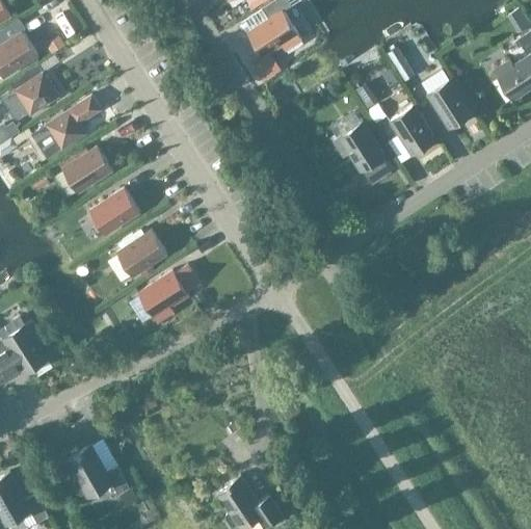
[(285,52),(300,42),(283,14),(290,8),(285,0),(277,0),(261,10),(267,21),(246,34),(262,59),(281,47),(285,52)]
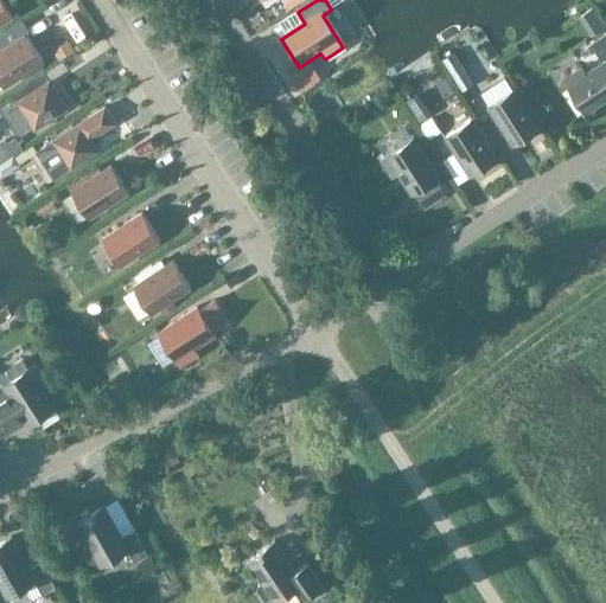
[(605,50),(605,49),(605,18),(593,0),(591,0),(578,11),(605,50)]
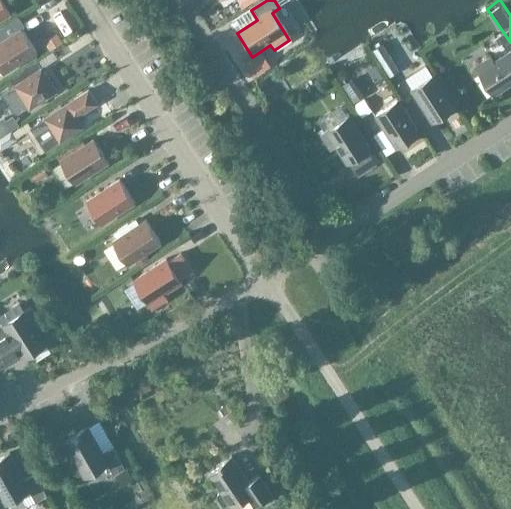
[(0,23),(11,17),(0,1),(0,23)]
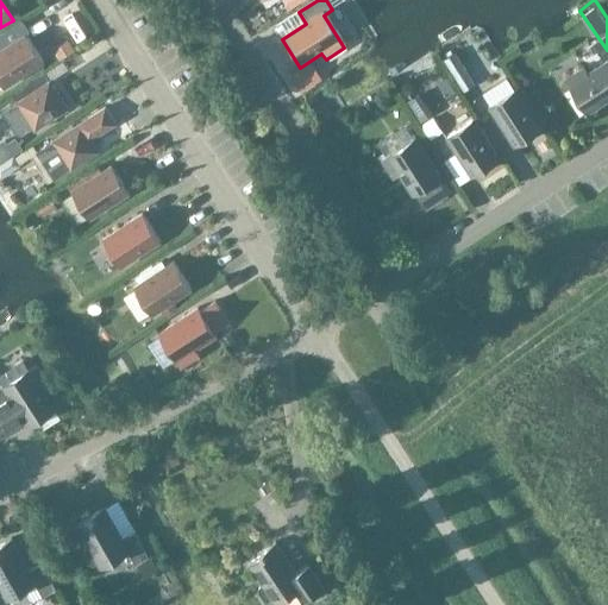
[(67,27),(51,38),(61,52),(76,41),(67,27)]
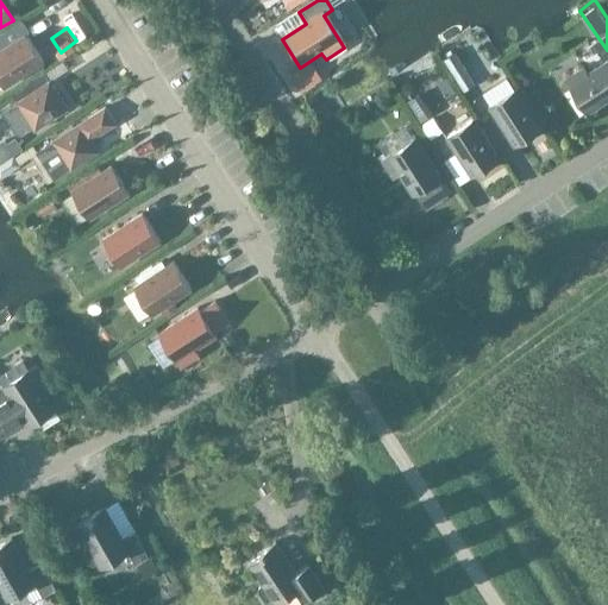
[(0,87),(2,92),(43,65),(25,38),(7,49),(0,38),(0,87)]
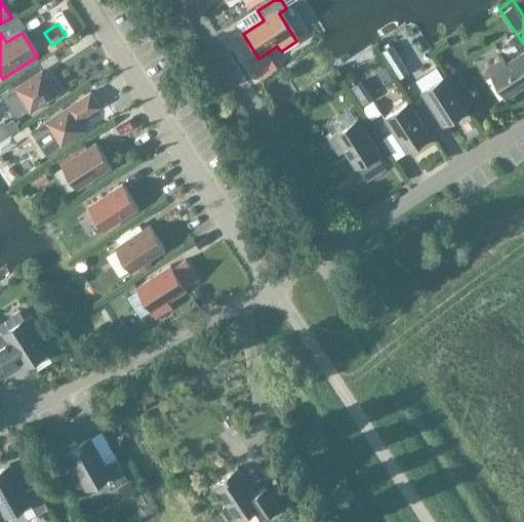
[(505,102),(523,88),(523,55),(523,54),(506,67),(501,62),(485,72),(505,102)]
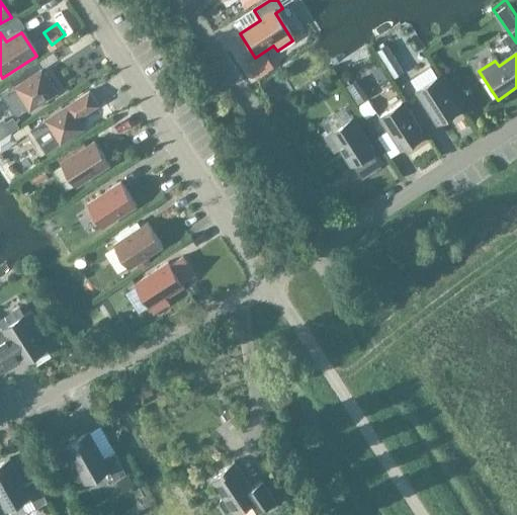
[(41,72),(13,90),(28,113),(57,95),(41,72)]
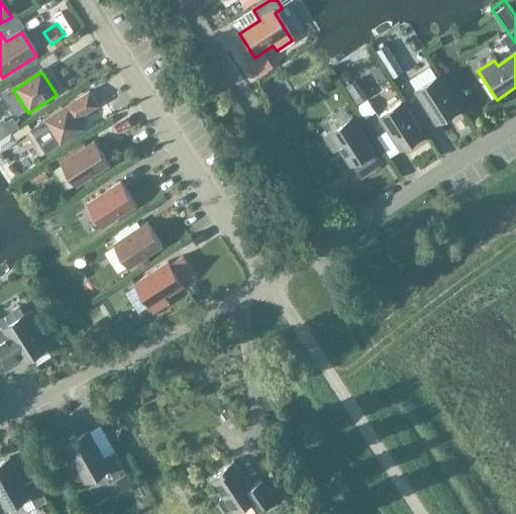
[(363,77),(353,83),(368,102),(377,95),(363,77)]
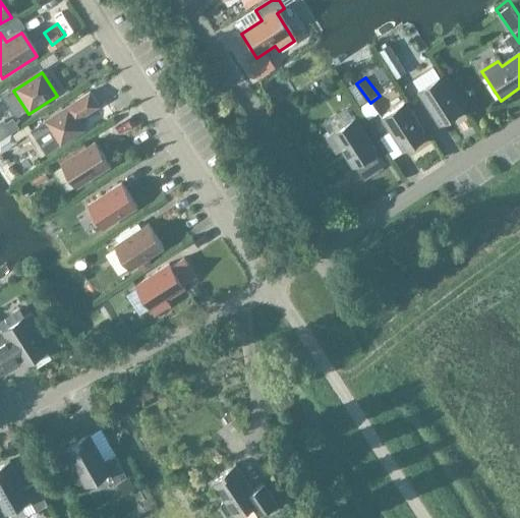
[(439,128),(463,113),(441,78),(416,94),(439,128)]
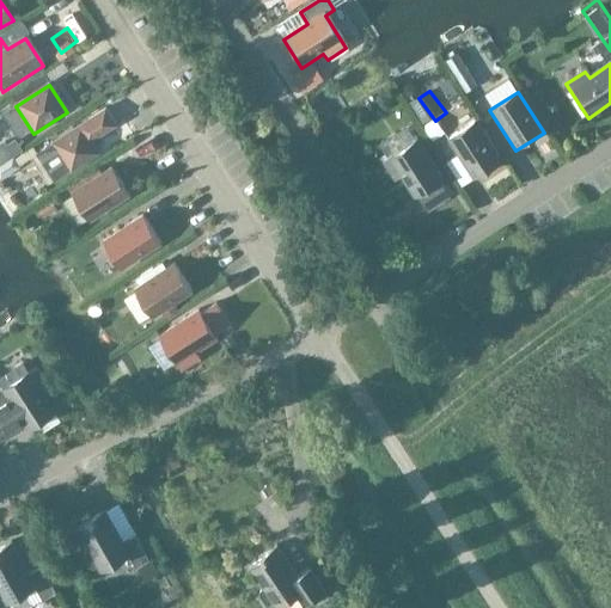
[(104,112),(52,146),(71,173),(98,155),(89,142),(114,127),(104,112)]
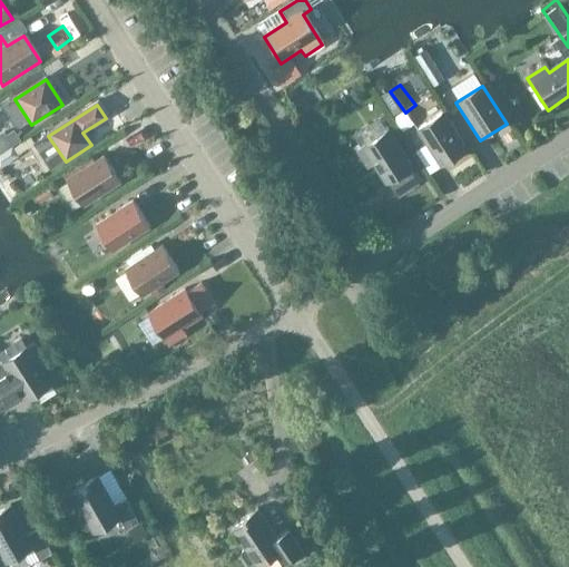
[(440,169),(467,152),(442,115),(417,132),(440,169)]
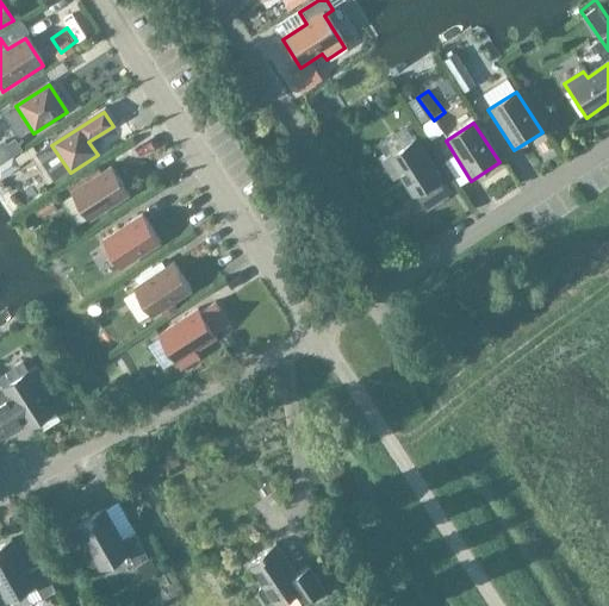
[(0,172),(26,154),(10,130),(0,136),(0,172)]
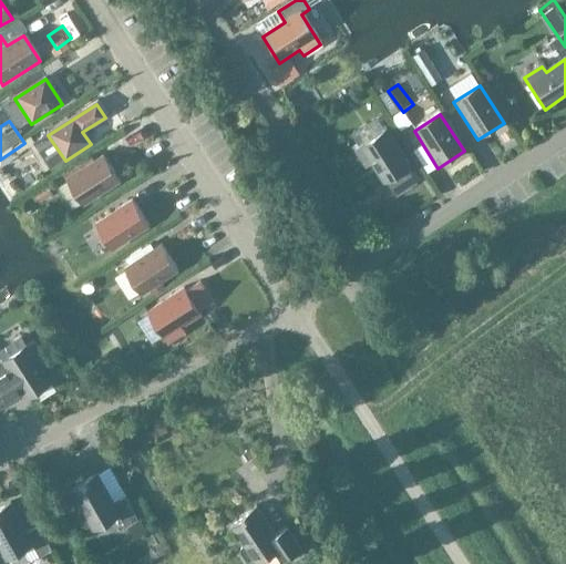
[(395,197),(415,184),(407,171),(410,168),(386,132),(353,152),(366,170),(371,166),(383,186),(387,184),(395,197)]
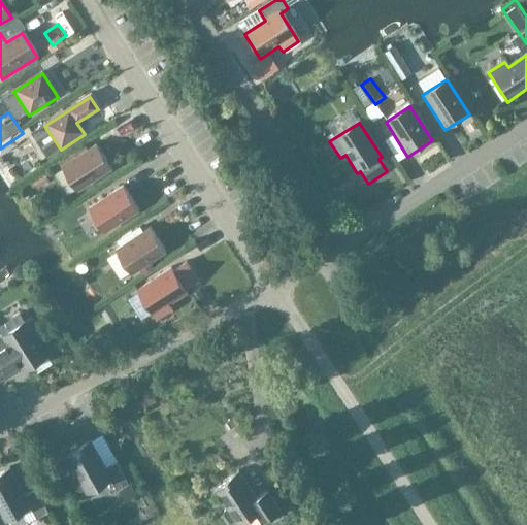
[(95,146),(61,169),(76,194),(111,171),(95,146)]
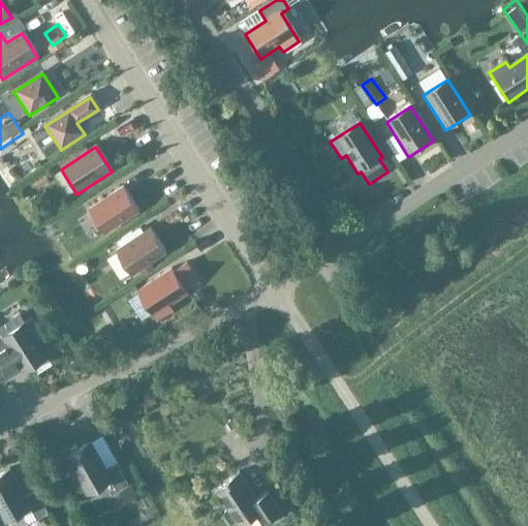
[(123,189),(88,211),(103,236),(138,213),(123,189)]
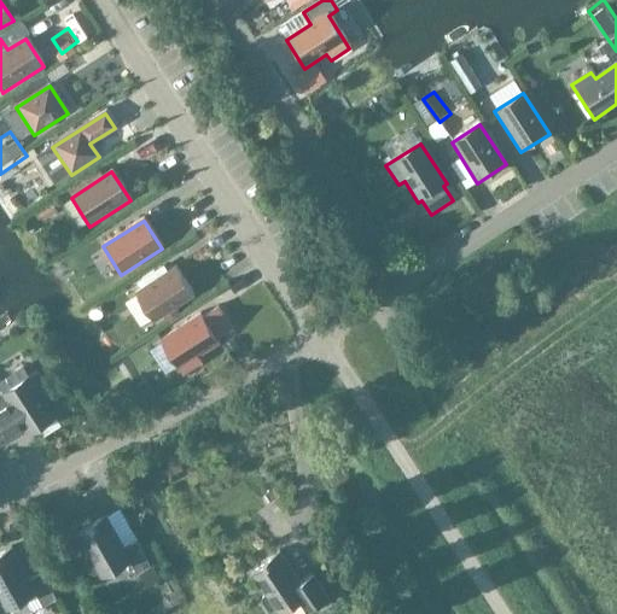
[(175,269),(134,296),(153,323),(193,297),(175,269)]
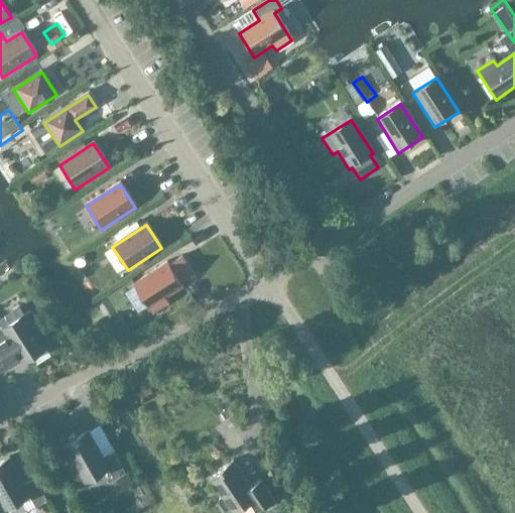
[(133,286),(152,314),(167,304),(164,299),(182,287),(180,285),(194,277),(181,258),(168,266),(167,264),(133,286)]
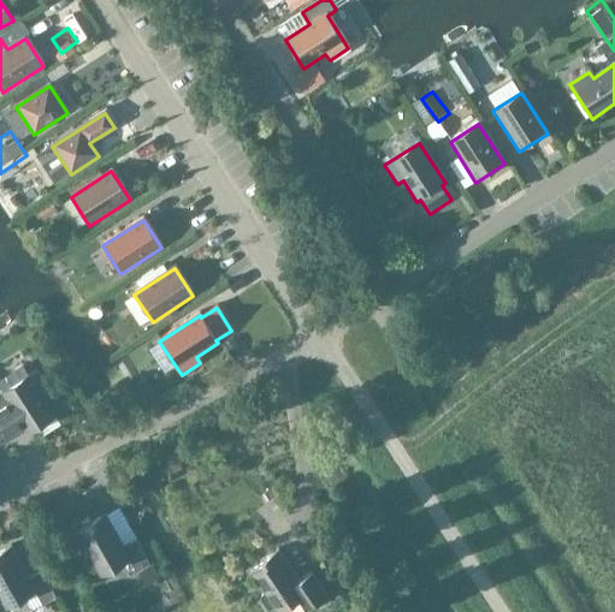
[(0,373),(5,380),(30,366),(24,354),(0,367),(0,373)]
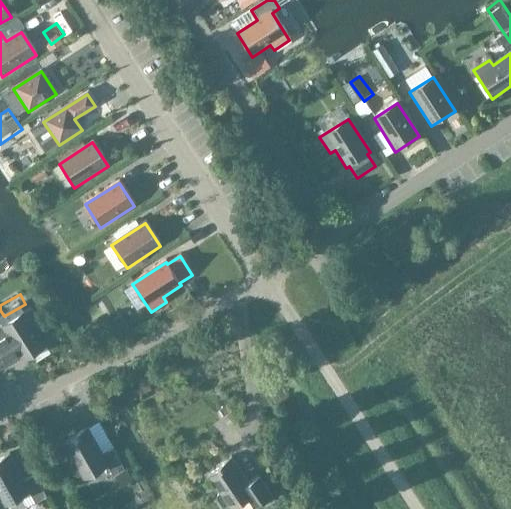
[(1,329),(0,329),(0,342),(5,350),(12,346),(22,362),(46,347),(34,329),(39,326),(29,310),(1,328),(1,329)]
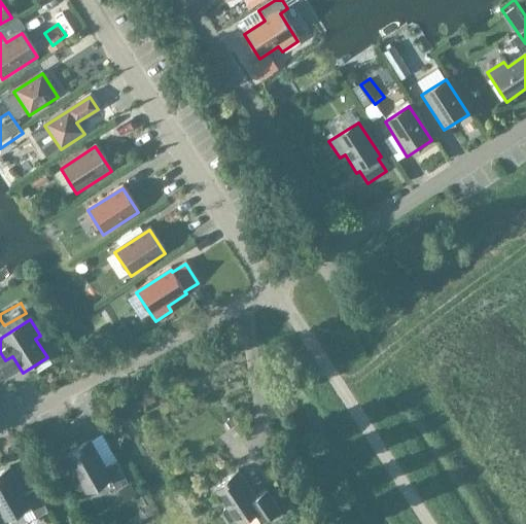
[(230,435),(241,428),(231,414),(219,422),(230,435)]
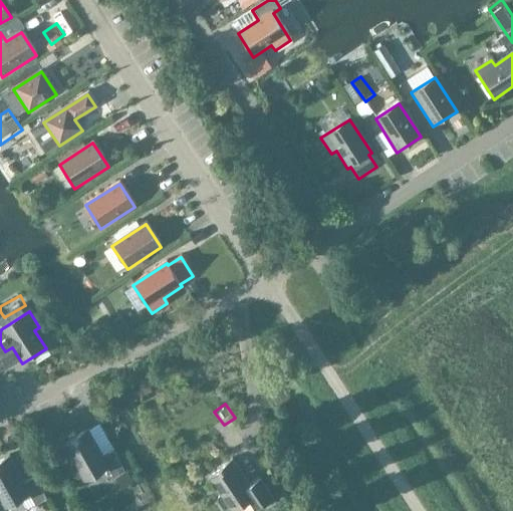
[(102,457),(87,431),(73,439),(74,441),(62,448),(72,466),(70,467),(69,470),(74,479),(78,480),(80,479),(83,484),(107,471),(112,479),(124,473),(112,452),(102,457)]
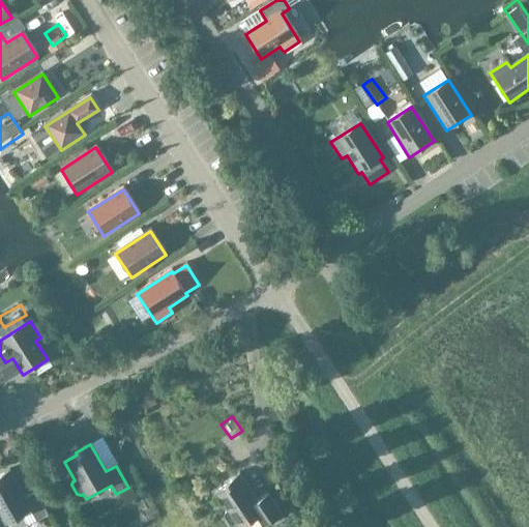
[(31,513),(9,472),(0,477),(0,523),(1,522),(3,526),(6,526),(31,513)]
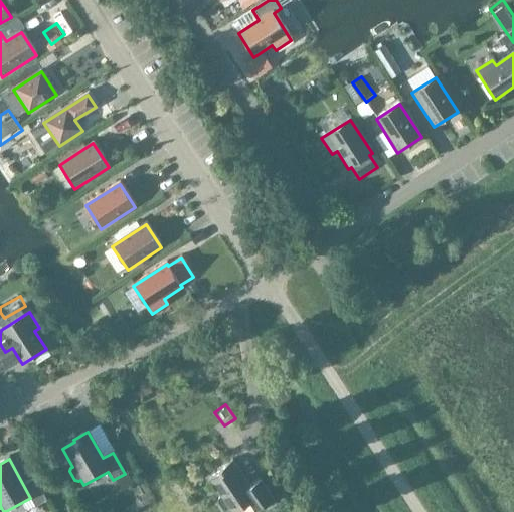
[(249,488),(231,462),(217,472),(219,474),(207,482),(219,499),(217,500),(216,504),(220,511),(237,511),(254,500),(261,510),(273,502),(259,482),(249,488)]
